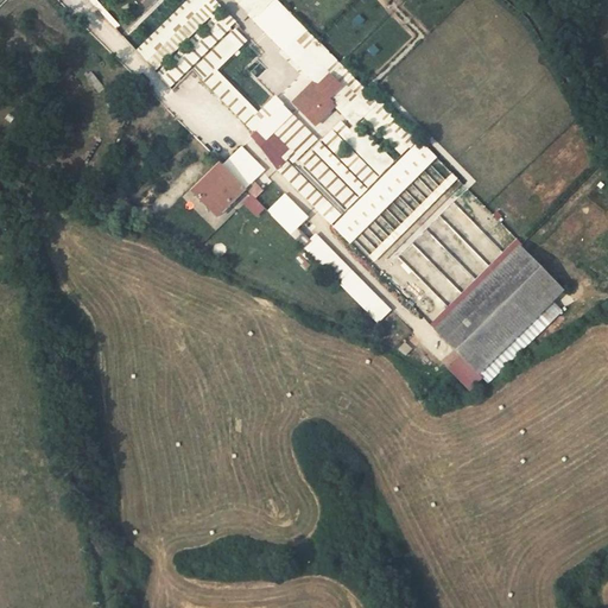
[(185,0),(139,52),(158,70),(209,14),(203,11),(209,4),(204,0),(185,0)]
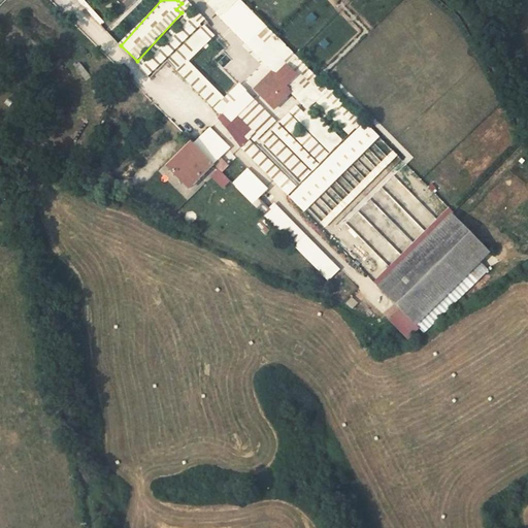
[(203,0),(211,8),(220,0),(203,0)]
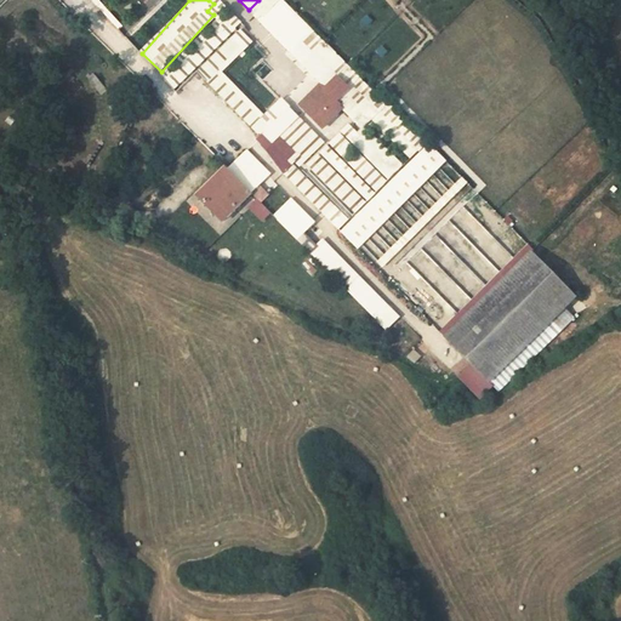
[(320,80),(328,89),(351,67),(329,45),(328,45),(283,0),(263,0),(272,9),(266,16),(309,60),(305,64),(313,73),(330,57),(337,63),(320,80)]
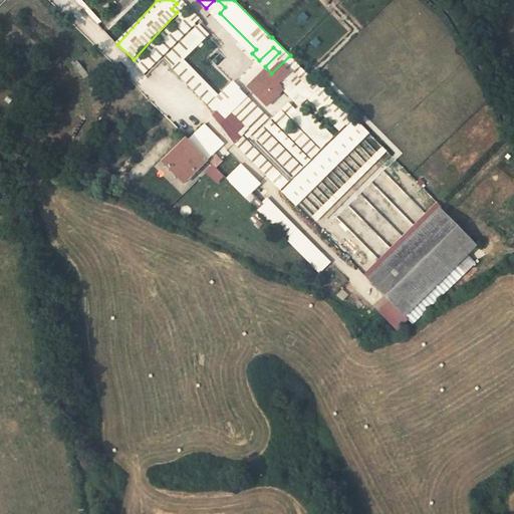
[(193,12),(137,66),(146,76),(164,59),(200,24),(202,22),(193,12)]
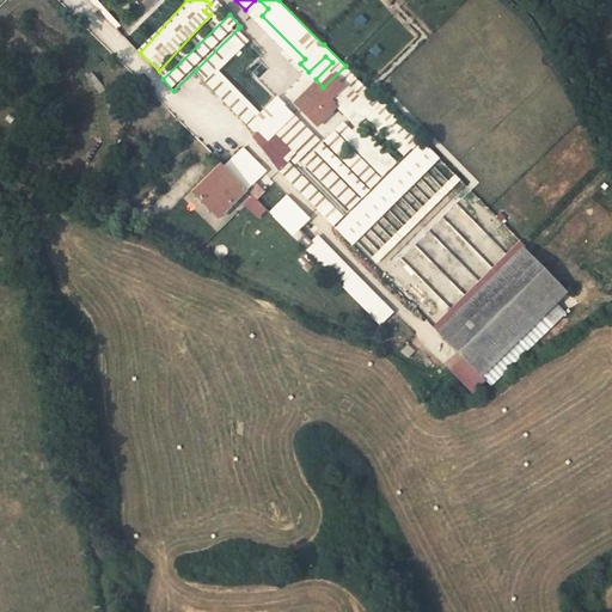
[(195,71),(249,127),(259,117),(262,115),(219,72),(250,42),(238,29),(195,71)]
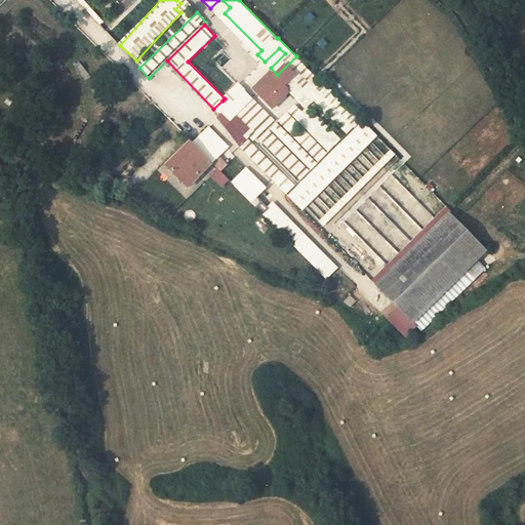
[(279,48),(265,62),(271,68),(285,53),(279,48)]
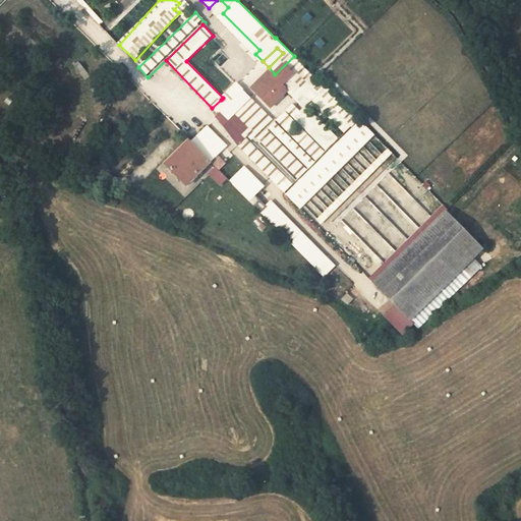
[(275,74),(257,92),(267,101),(271,97),(276,103),(283,96),(281,95),(286,89),(294,97),(301,89),(305,93),(310,87),(316,81),(317,79),(294,56),(275,74)]
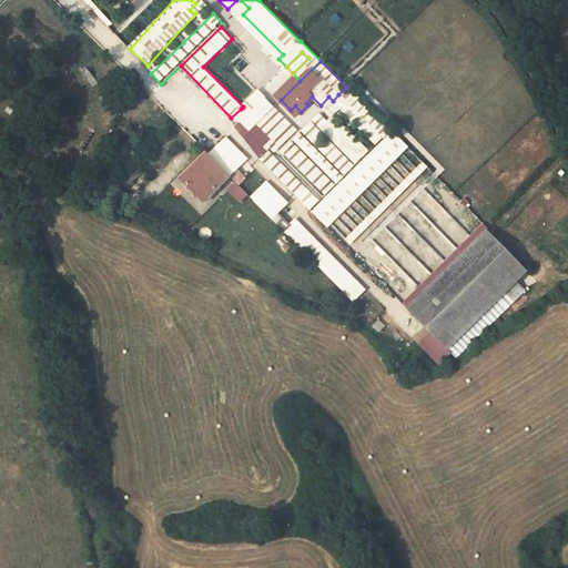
[(346,87),(345,89),(388,132),(386,134),(377,143),(369,150),(375,154),(379,150),(381,152),(388,144),(391,129),(355,90),(346,87)]
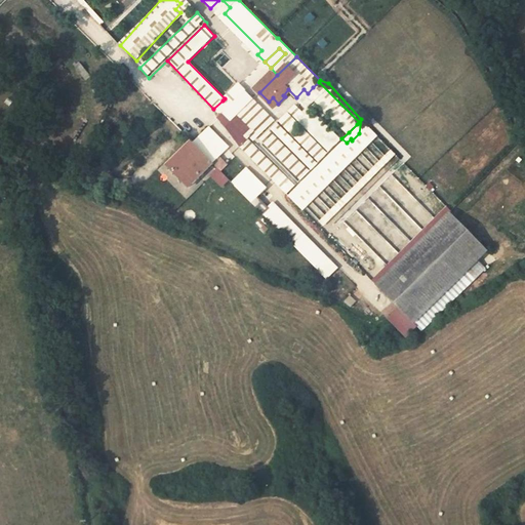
[(307,108),(316,99),(349,132),(357,124),(337,105),(334,109),(313,87),(308,93),(299,101),(307,108)]
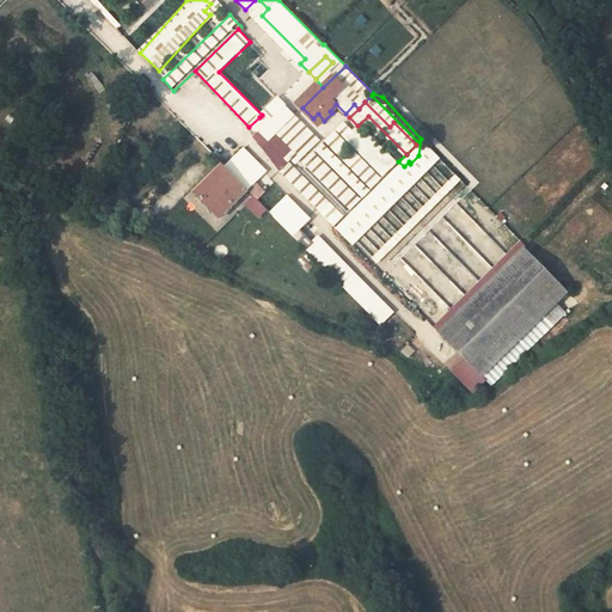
[(354,104),(346,114),(349,117),(359,109),(354,104)]
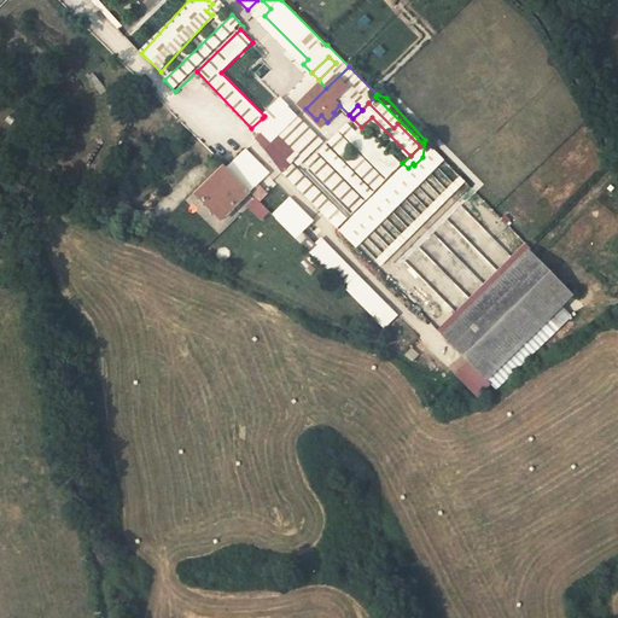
[(262,118),(251,128),(260,136),(266,143),(284,159),(292,151),(297,156),(301,159),(321,140),(289,108),(273,122),(270,120),(266,123),(262,118)]
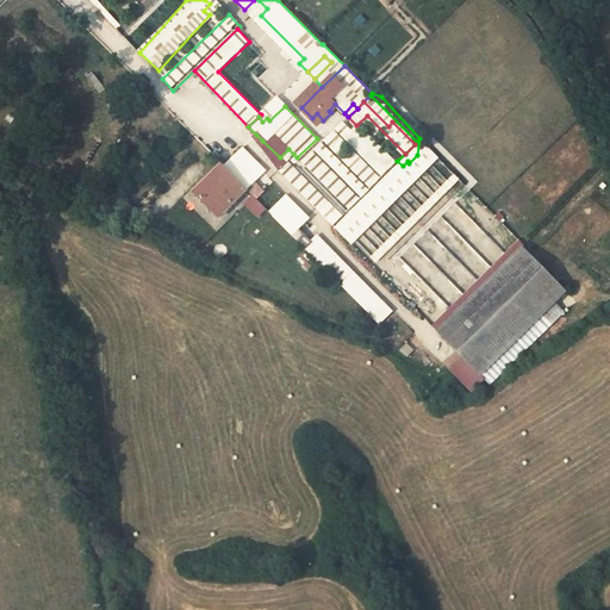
[(355,135),(343,122),(330,134),(340,143),(344,137),(383,175),(396,162),(361,128),(355,135)]
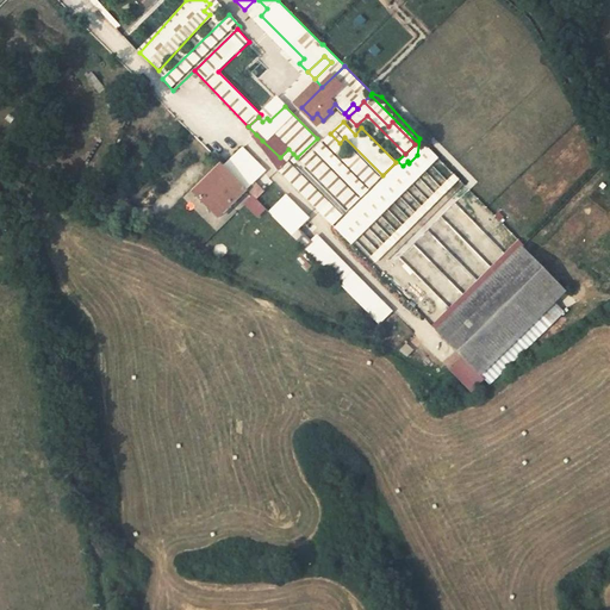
[(328,137),(317,148),(363,194),(374,182),(328,137)]
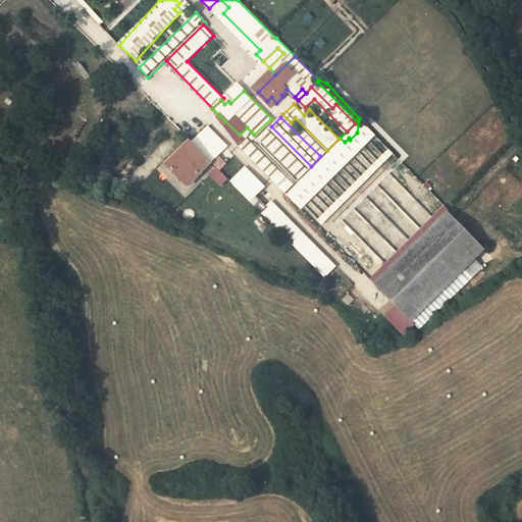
[(224,120),(221,123),(238,146),(244,140),(240,135),(224,120)]
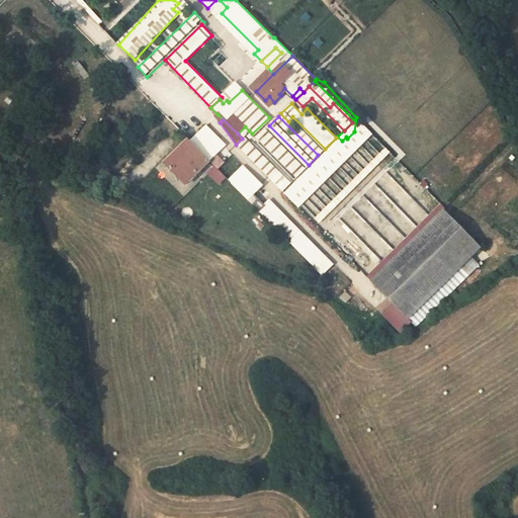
[(114,131),(108,126),(103,135),(109,139),(114,131)]
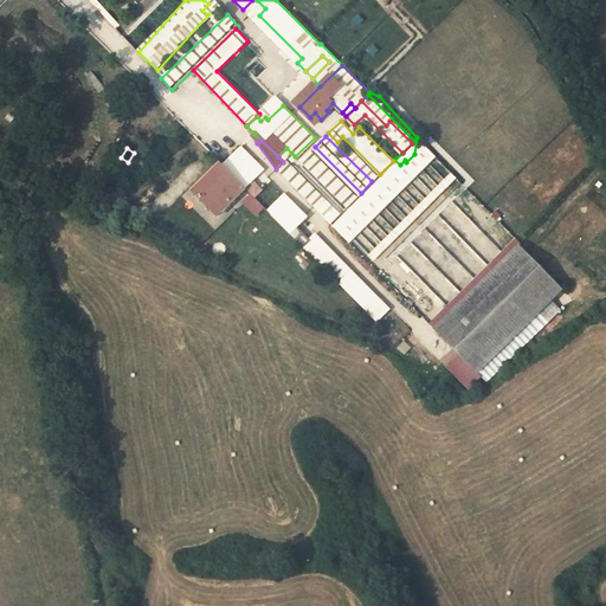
[(276,169),(285,179),(297,168),(287,156),(291,153),(287,148),(278,156),(283,162),(276,169)]
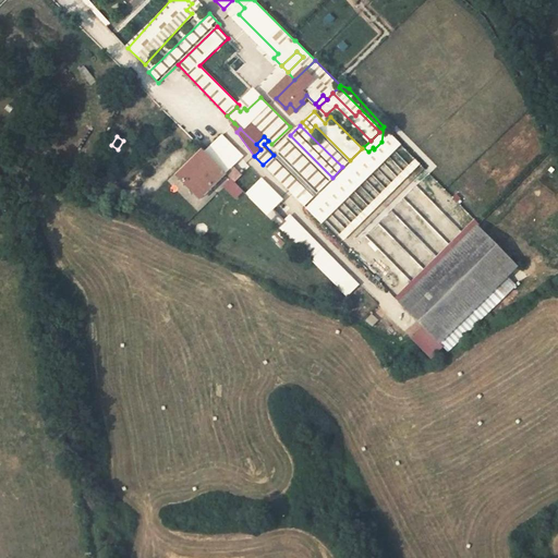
[(393,136),(387,144),(424,180),(431,173),(393,136)]
